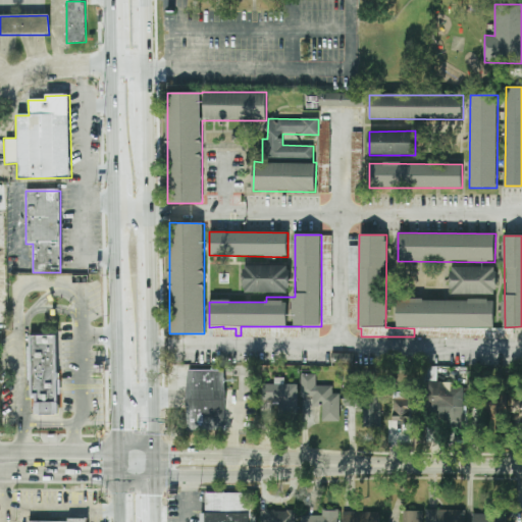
[(244,293),(290,293),(290,266),(245,265),(244,293)]
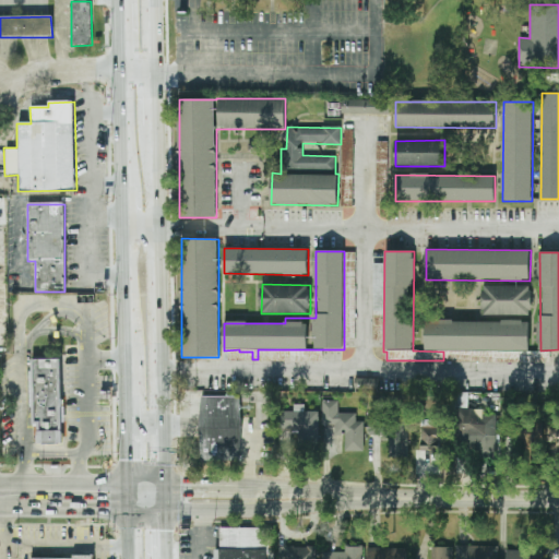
[(532,286),(483,285),(483,314),(532,316),(532,286)]
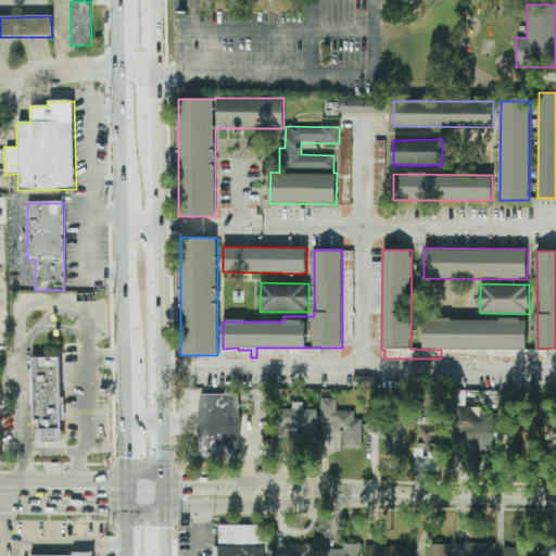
[(422,349),(447,349),(447,359),(492,359),(492,355),(508,355),(508,350),(527,350),(527,319),(424,318),(422,349)]
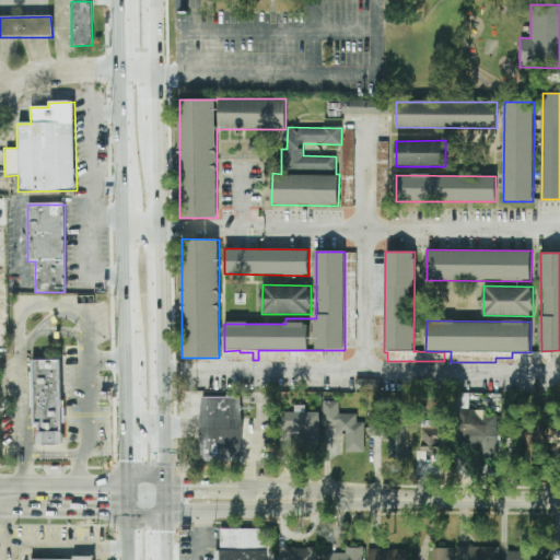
[(28,360),(43,360),(43,368),(63,368),(65,447),(34,448),(33,430),(30,431),(28,360)]
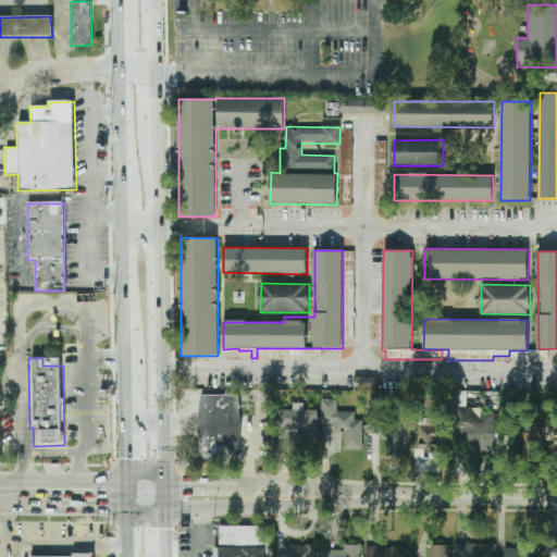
[(238,461),(238,397),(200,395),(199,460),(238,461)]
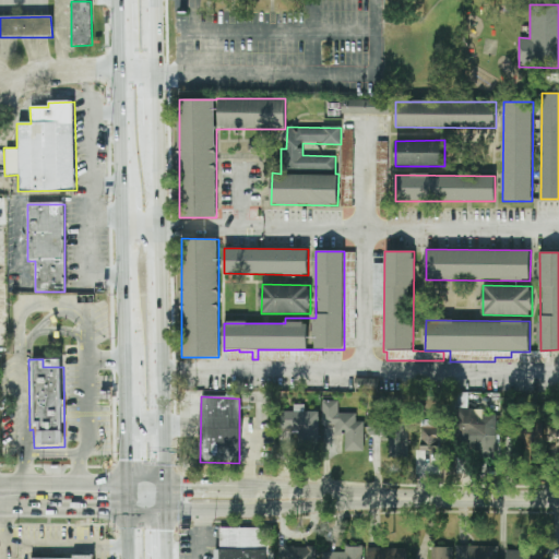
[(364,452),(365,421),(356,421),(356,413),(339,413),(339,401),(322,401),(322,456),(334,456),(334,436),(345,436),(345,451),(364,452)]
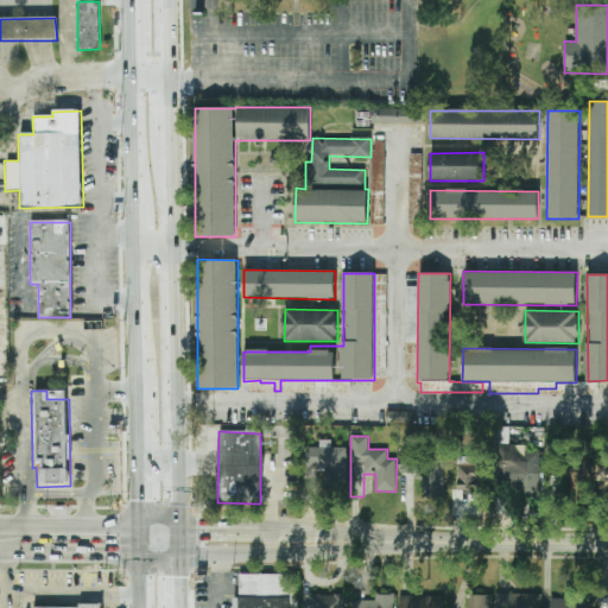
[(347,448),(331,448),(331,439),(320,439),(320,448),(304,448),(303,467),(324,467),(324,485),(346,485),(347,448)]
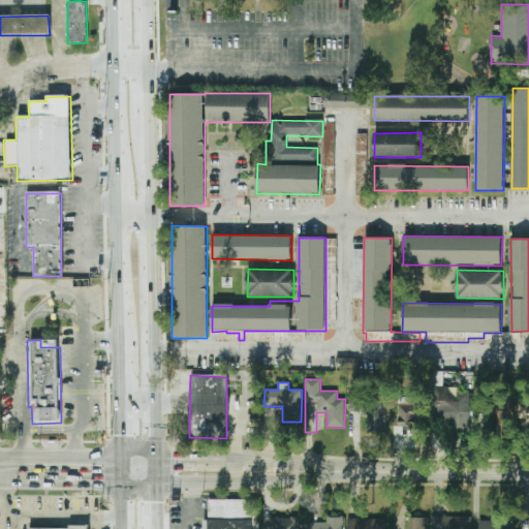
[(469,434),(469,387),(436,387),(436,425),(452,425),(452,434),(469,434)]
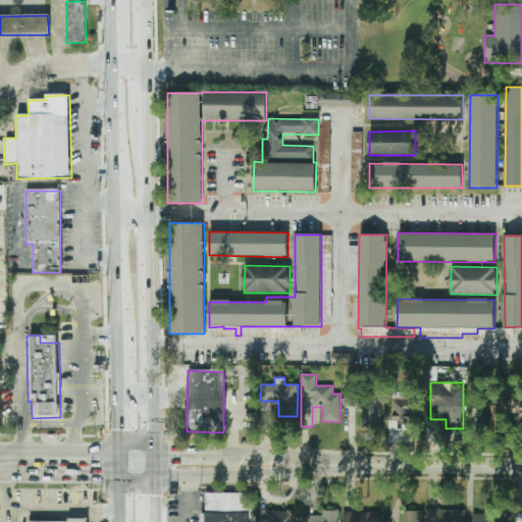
[(364,427),(380,427),(381,397),(359,396),(359,388),(345,387),(344,407),(364,408),(364,427)]
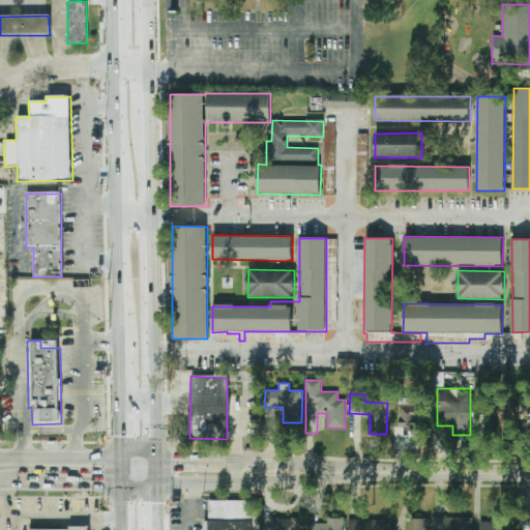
[(419,406),(400,405),(399,430),(419,430),(419,406)]
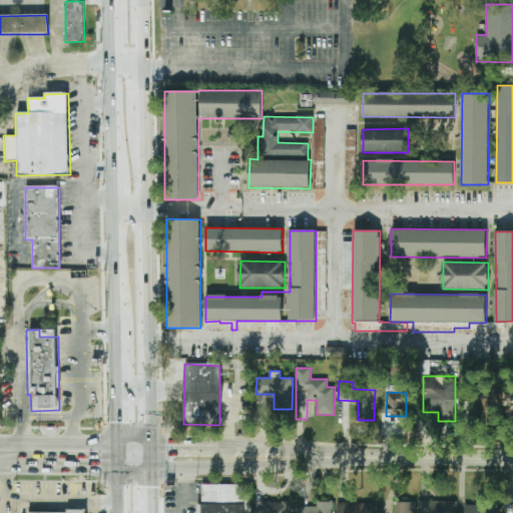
[(262,501),(262,512),(290,512),(291,502),(262,501)]
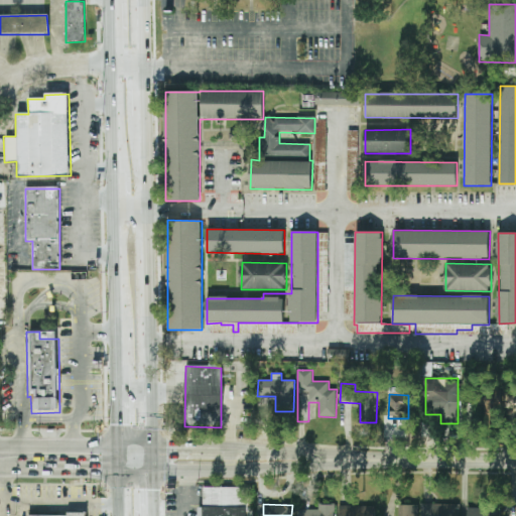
[(420,515),(459,515),(460,505),(421,504),(420,515)]
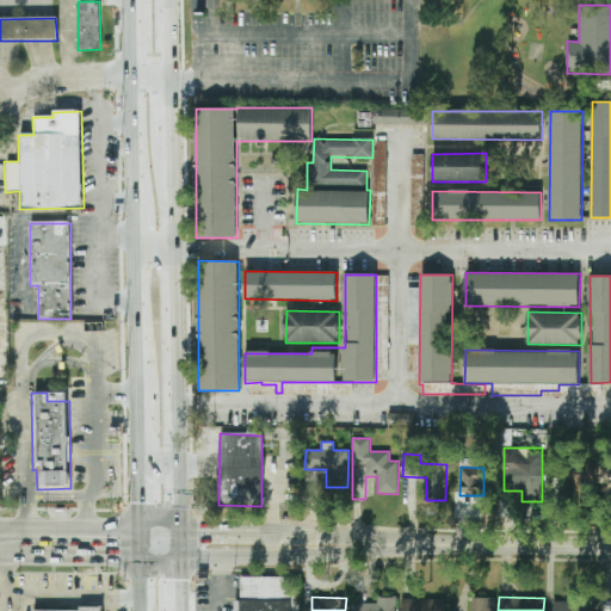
[(395,610),(396,599),(352,598),(352,610),(395,610)]
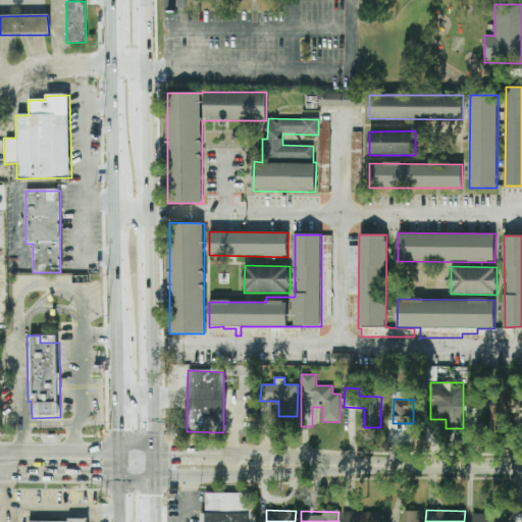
[(423,521),(423,511),(404,511),(403,521),(423,521)]
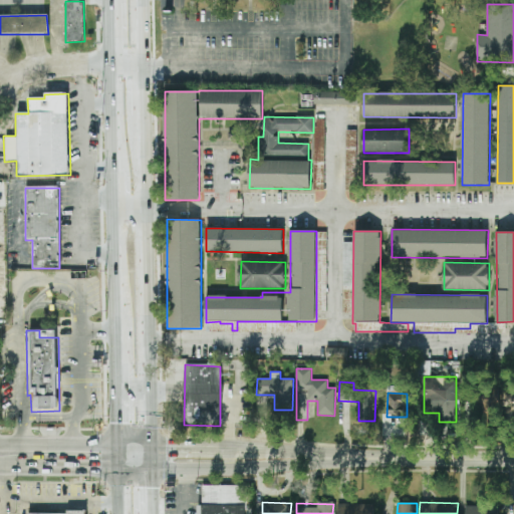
[(373,513),(374,504),(337,504),(337,513),(373,513)]
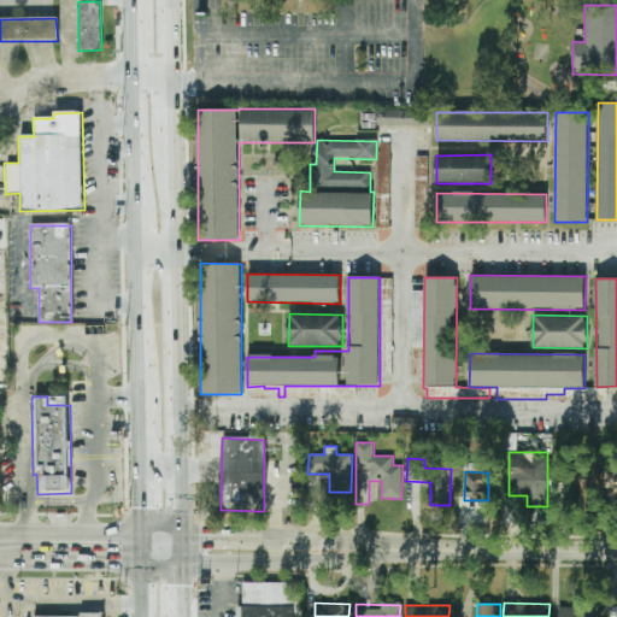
[(294,616),(294,606),(241,607),(240,616),(294,616)]
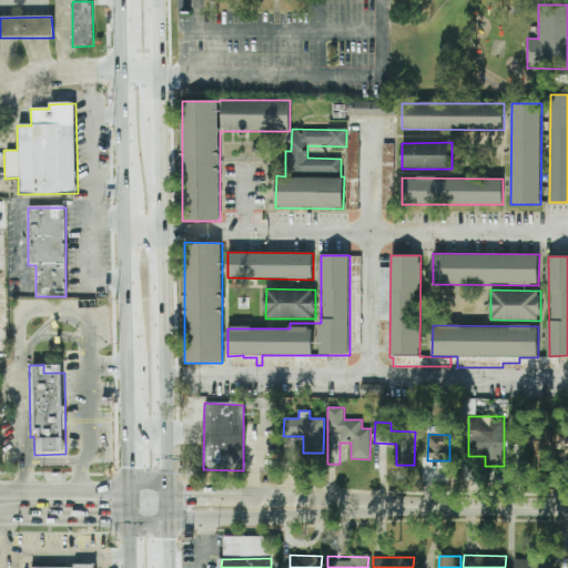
[(514,567),(550,567),(550,559),(515,558),(514,567)]
